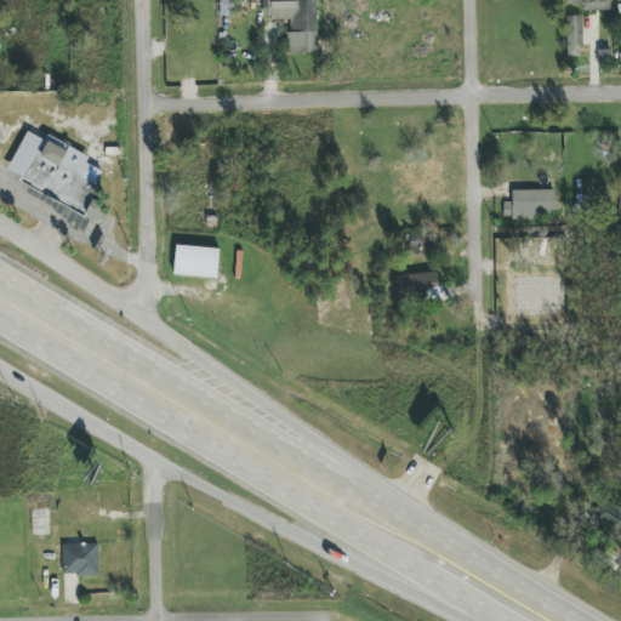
[(318,52),(317,0),(275,0),(277,0),(265,0),(265,18),(291,18),(291,32),(285,32),(285,53),(318,52)]
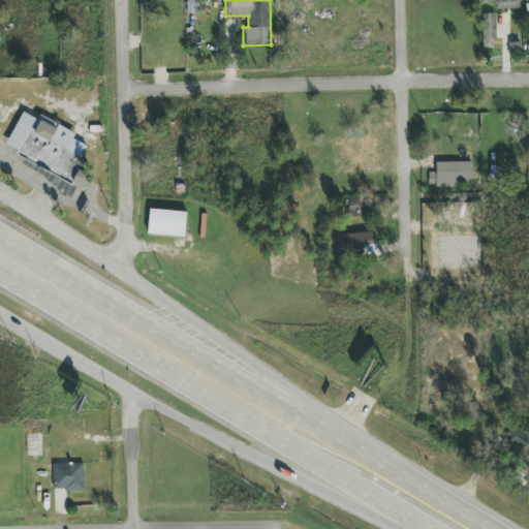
[(481,0),(483,4),(495,4),(495,9),(520,8),(520,0),(481,0)]
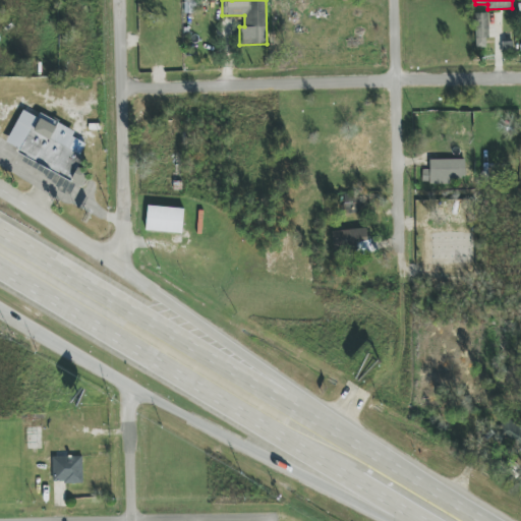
[(487,13),(474,13),(475,48),(488,48),(487,13)]
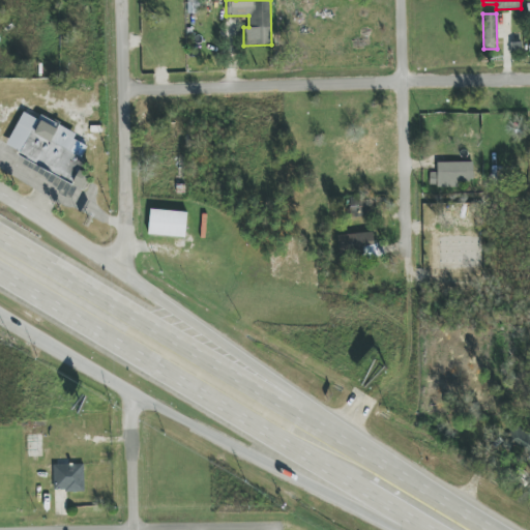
[(86,188),(91,176),(78,170),(88,146),(74,140),(77,133),(41,117),(39,120),(23,112),(4,151),(86,188)]
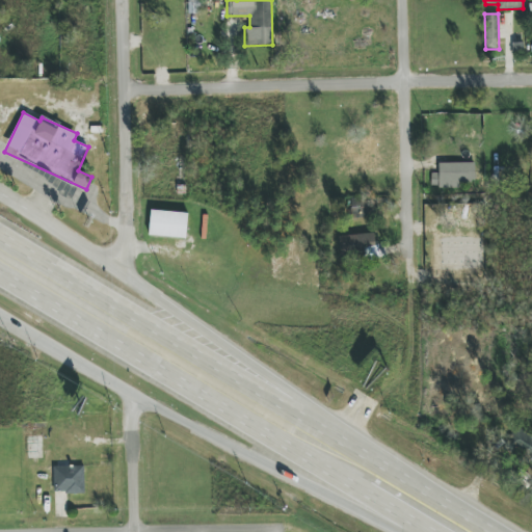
[(475,162),(440,163),(440,174),(431,174),(431,186),(475,185),(475,162)]
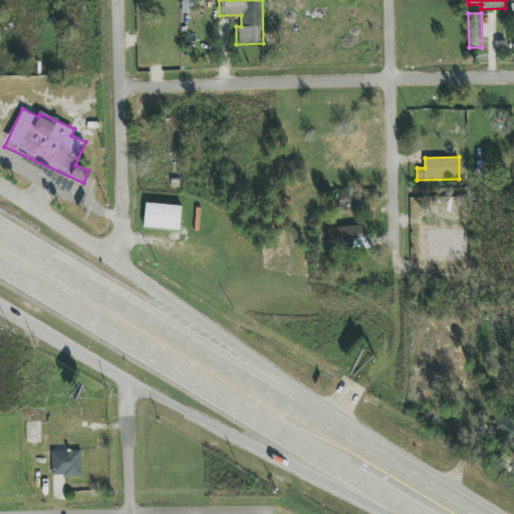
[(338,190),(337,210),(358,211),(359,192),(338,190)]
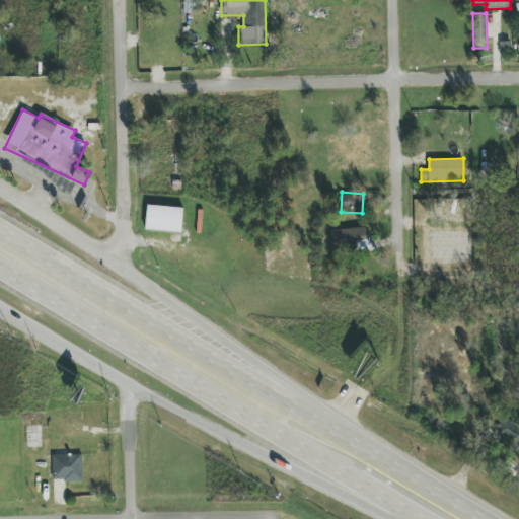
[(183,209),(148,205),(145,229),(181,233),(183,209)]
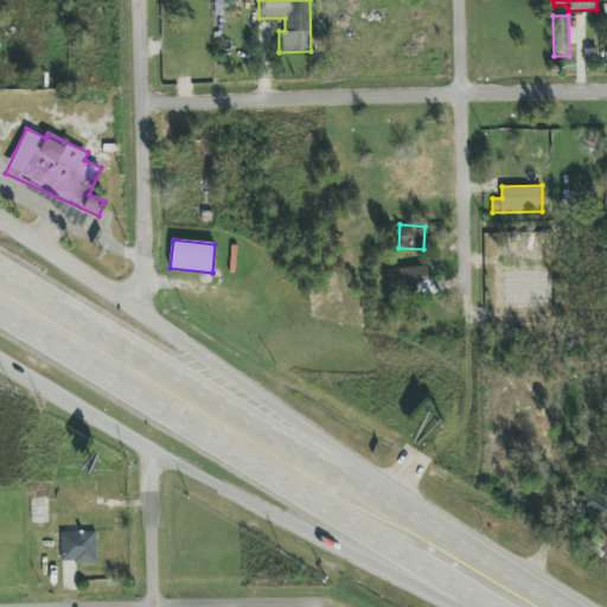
[(96,531),(62,532),(63,563),(97,562),(96,531)]
